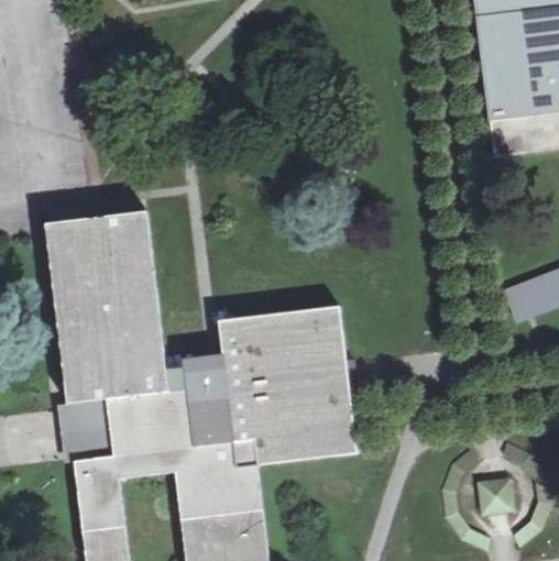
[(473,0),(493,155),(558,147),(558,0),(473,0)]
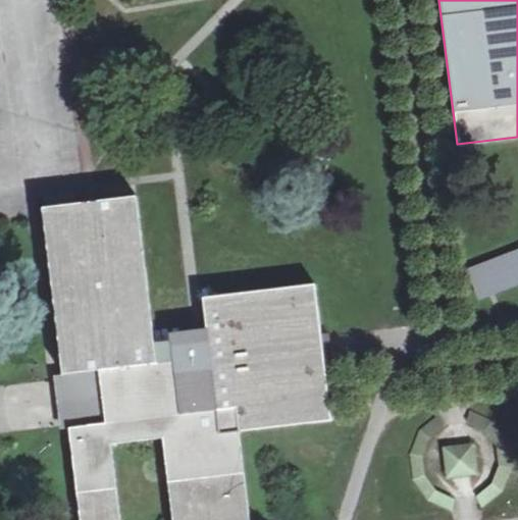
[(247,519),(237,428),(327,418),(320,359),(317,333),(311,281),(201,296),(206,335),(196,336),(190,338),(152,342),(135,196),(88,201),(41,206),(65,404),(67,425),(79,519),(247,519)]
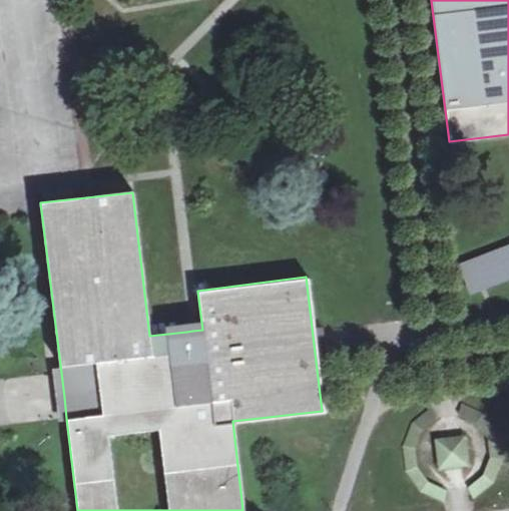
[(508,243),(460,263),(469,288),(508,272),(508,243)]
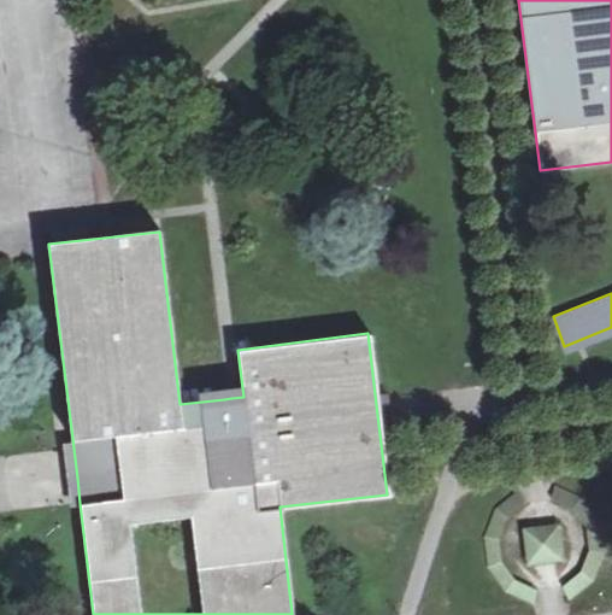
[(578,499),(552,488),(548,504),(566,510),(583,529),(584,552),(576,569),(571,575),(558,587),(569,601),(590,581),(601,555),(599,522),(578,499)]
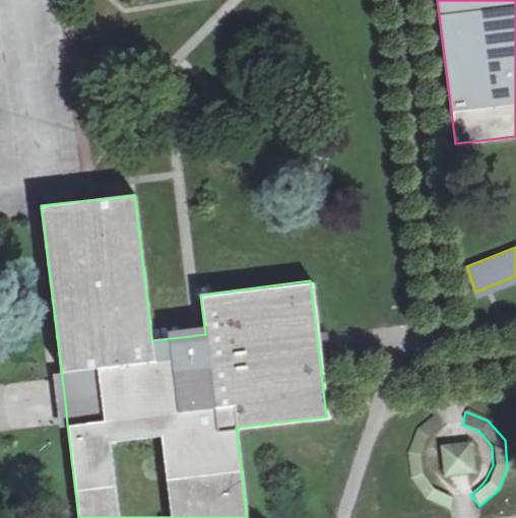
[(440,428),(433,416),(415,431),(407,453),(411,479),(429,501),(450,510),(452,496),(438,488),(426,473),(423,453),(427,439),(440,428)]
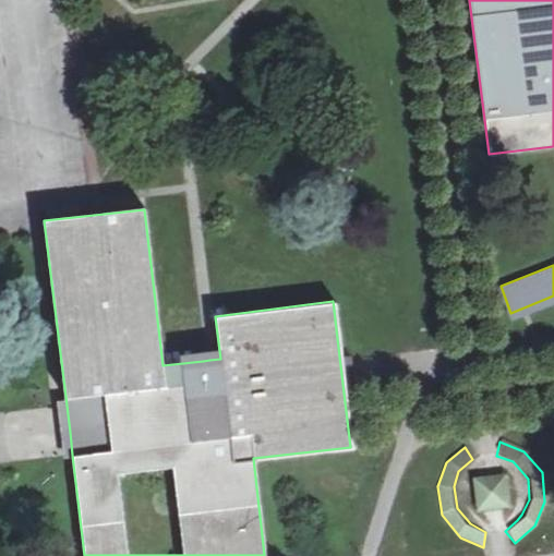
[(505,476),(472,480),(477,514),(508,509),(505,476)]
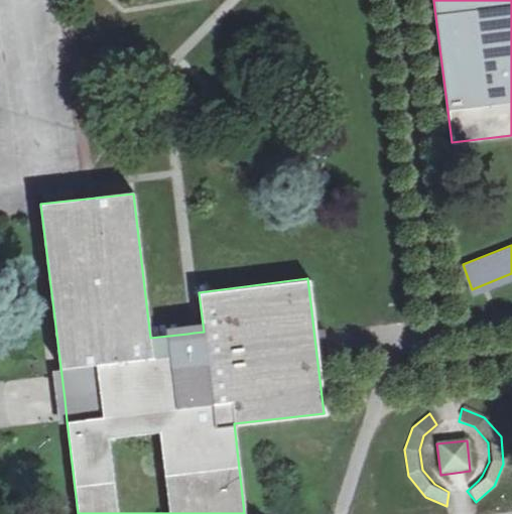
All buildings are outlined.
